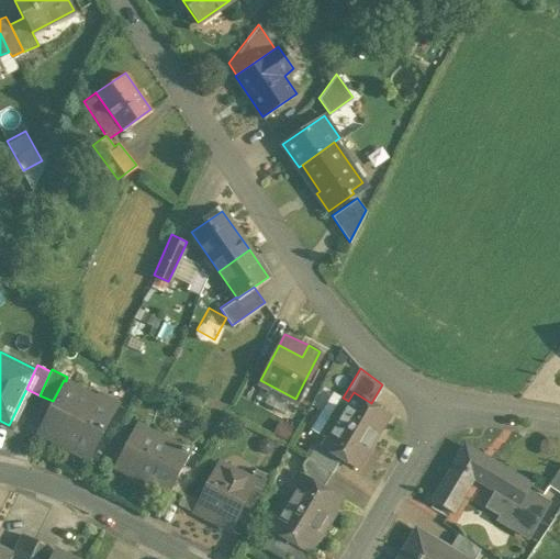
[(66,381),(64,380),(53,401),(37,431),(66,446),(67,444),(89,456),(116,403),(99,393),(97,398),(66,381)]
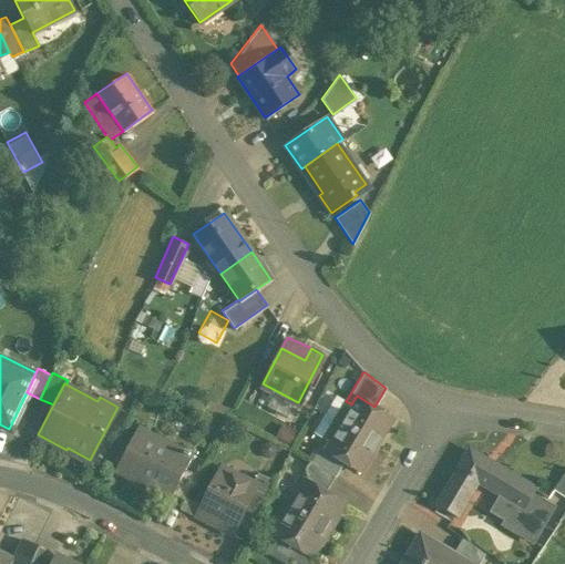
[(375,407),(357,396),(351,404),(346,401),(335,419),(372,442),(380,431),(384,429),(391,417),(375,407)]
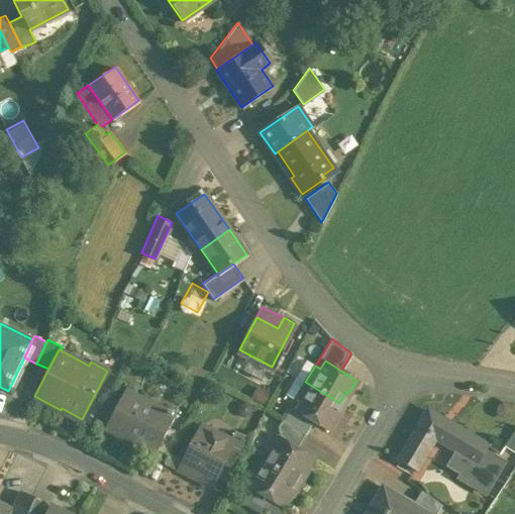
[(339,403),(305,382),(295,399),(300,402),(296,409),(313,420),(328,428),(334,417),(333,413),(339,403)]
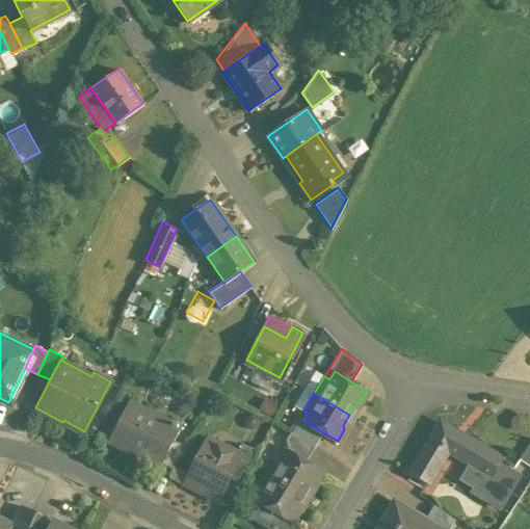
[(171,423),(128,400),(108,440),(159,466),(161,463),(173,439),(179,427),(177,426),(177,424),(173,422),(171,423)]
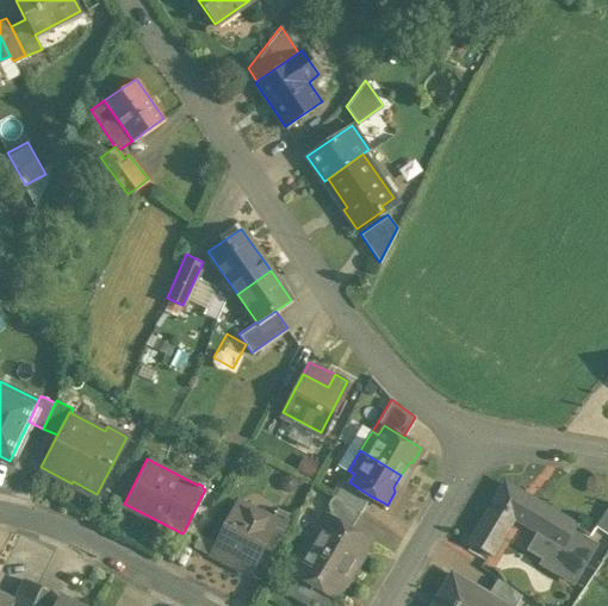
[(394,487),(395,492),(414,461),(409,463),(401,475),(394,487)]
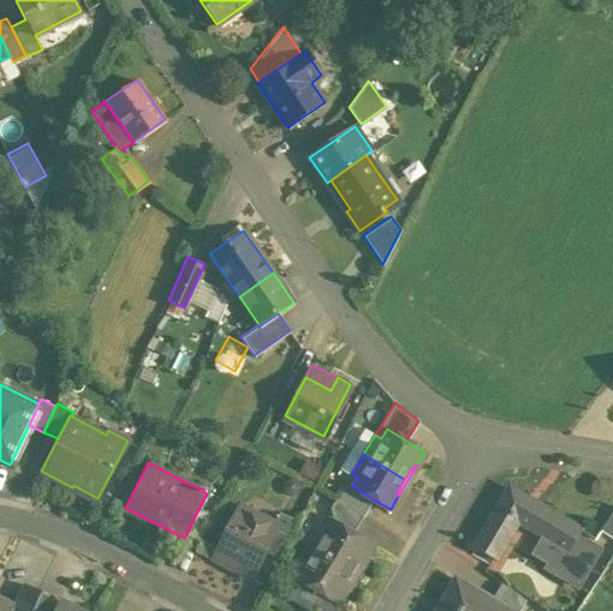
[(373,499),(352,486),(357,478),(351,474),(337,499),(362,515),(363,515),(373,499)]
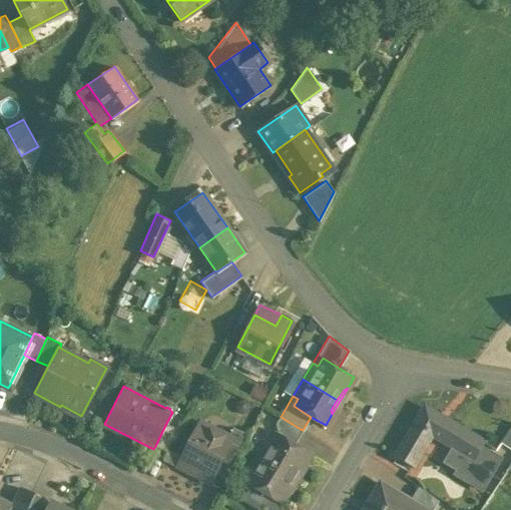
[(483,441),(424,406),(395,455),(412,465),(431,434),(449,444),(466,454),(455,473),(479,488),(497,457),(480,447),(483,441)]
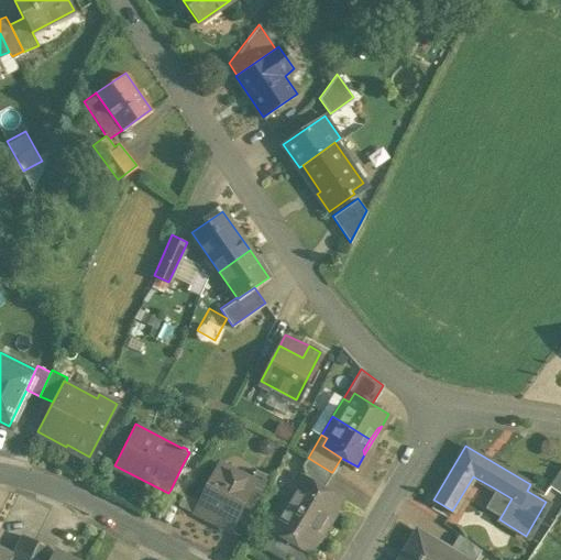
[(308,458),(306,458),(301,464),(305,474),(303,476),(322,487),(331,472),(308,458)]
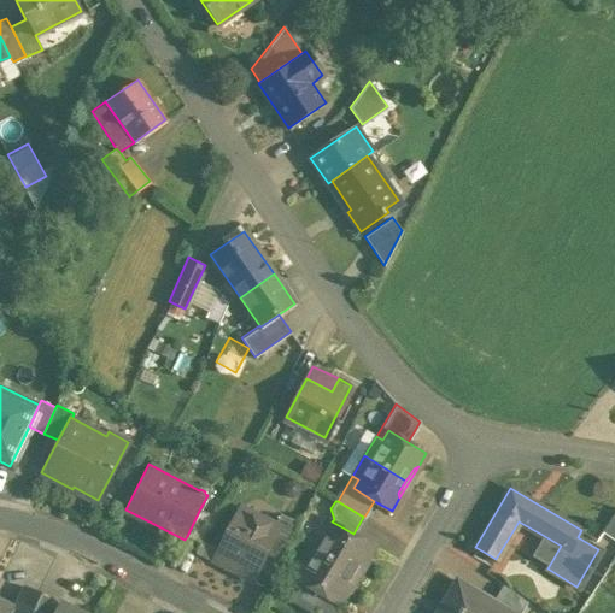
[(274,525),(239,507),(212,559),(226,566),(232,553),(258,566),(264,553),(277,528),(274,525)]
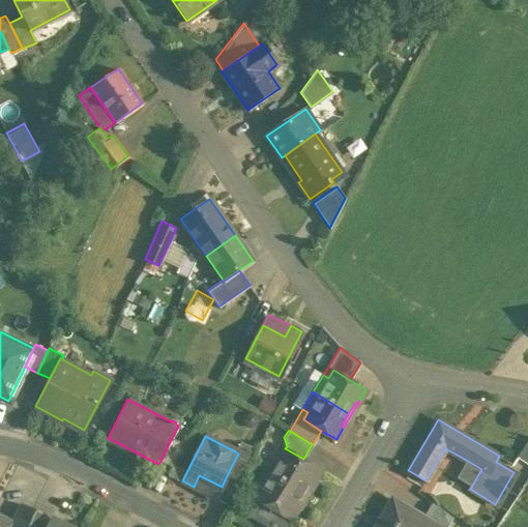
[(527,436),(516,456),(527,463),(527,436)]
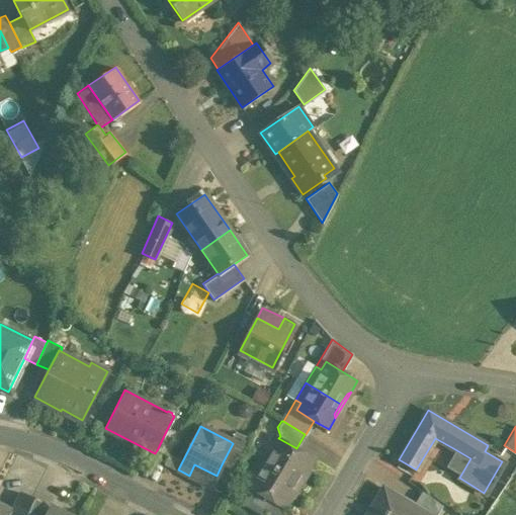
[(178,433),(168,427),(157,450),(167,455),(178,433)]
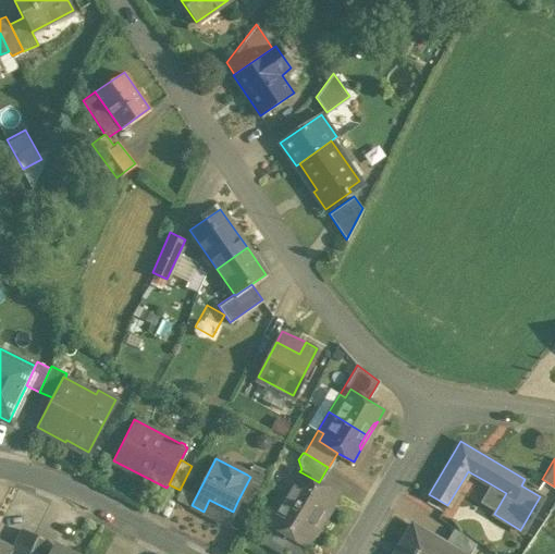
[(250,477),(238,500),(250,506),(268,470),(253,464),(247,475),(250,477)]
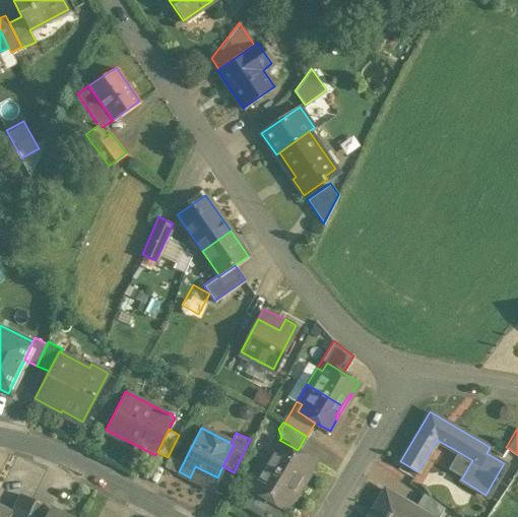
[(276,445),(279,440),(275,437),(268,447),(277,445),(276,445)]
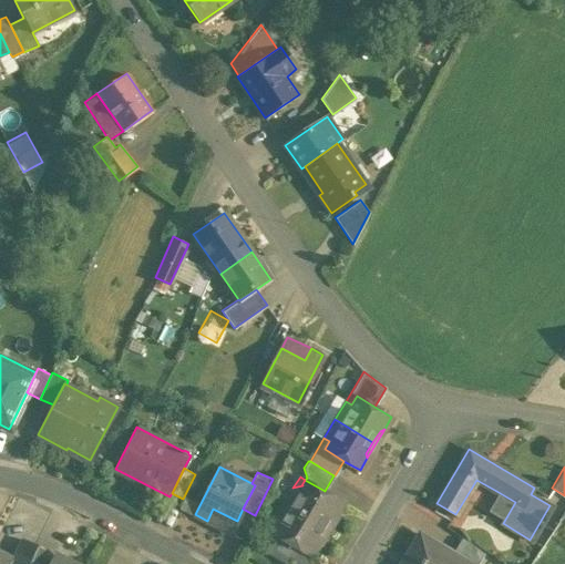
[(325,491),(305,480),(301,485),(302,485),(293,488),(284,503),(325,527),(340,501),(325,491)]
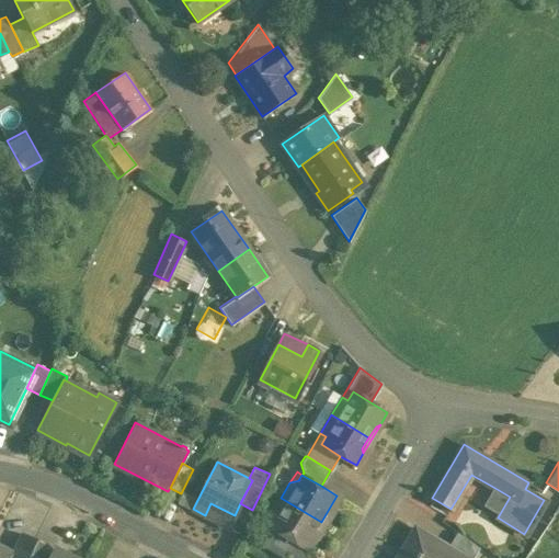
[(479,507),(498,517),(510,497),(491,486),(479,507)]
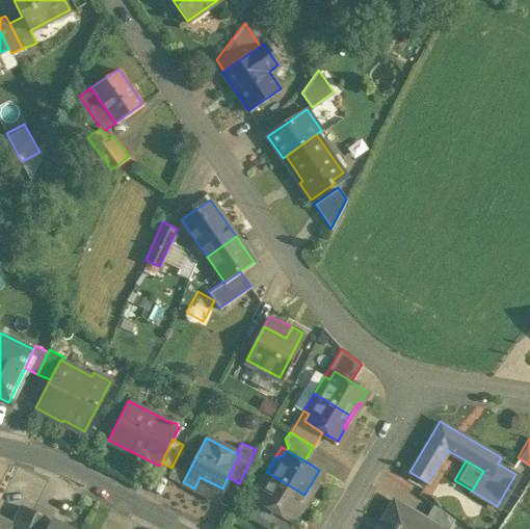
[(305,495),(266,472),(258,485),(260,495),(257,500),(260,502),(254,513),(255,519),(269,527),(271,524),(279,512),(289,520),(305,495)]
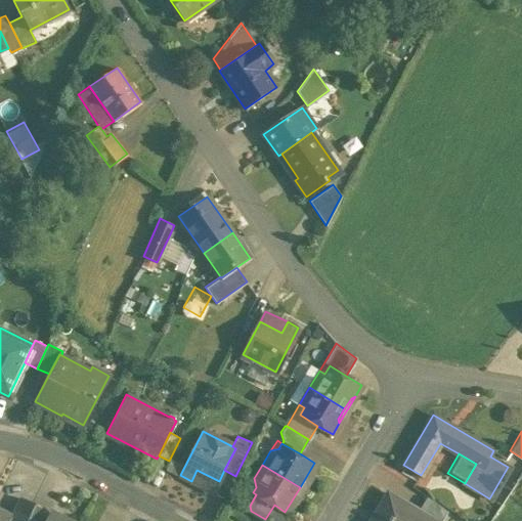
[(197,470),(191,481),(213,491),(219,481),(197,470)]
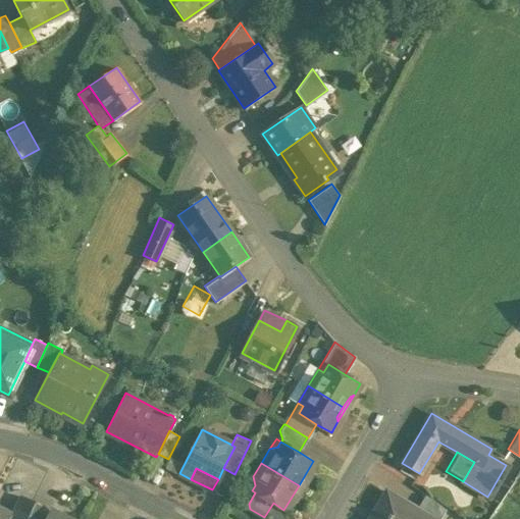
[(416,508),(385,489),(367,518),(432,518),(433,518),(416,508)]
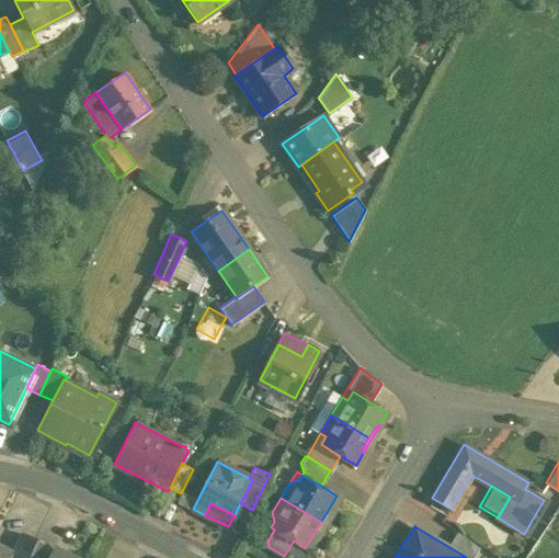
[(23,557),(33,537),(21,532),(10,554),(11,554),(9,557),(23,557)]
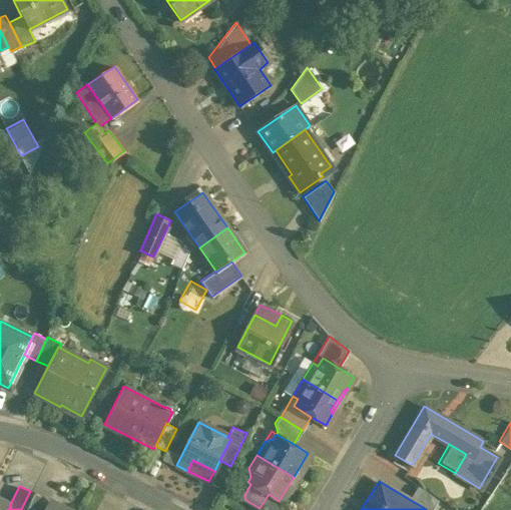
[(431,509),(438,500),(417,486),(409,499),(426,509),(425,509),(431,509)]
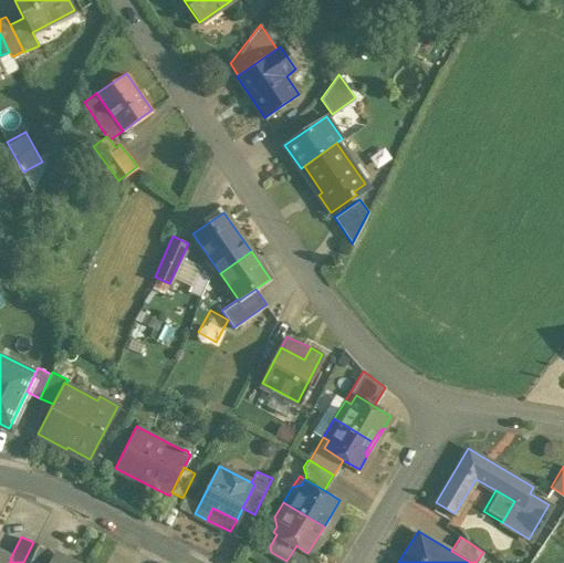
[(45,549),(33,542),(23,562),(38,562),(45,549)]
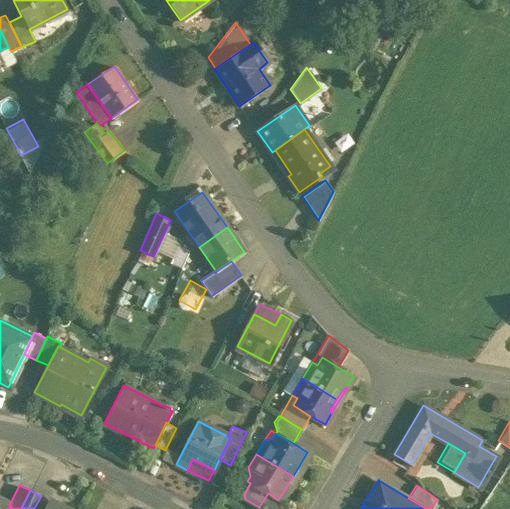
[(278,500),(268,493),(261,504),(269,508),(281,508),(284,505),(278,501),(278,500)]
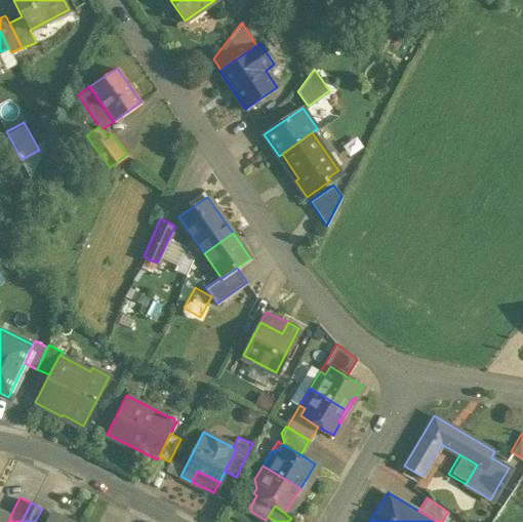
[(44,521),(49,513),(42,509),(35,521),(44,521)]
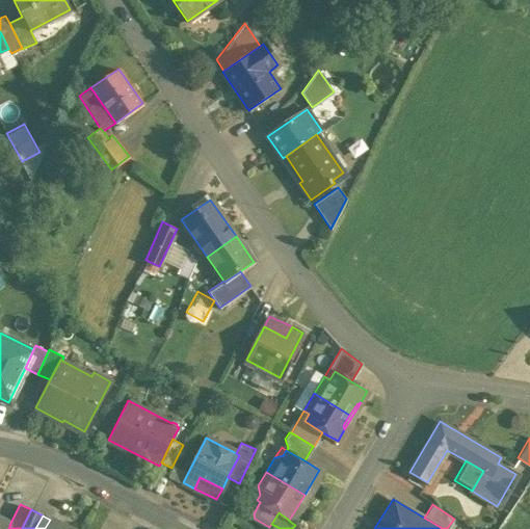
[(9,525),(0,519),(0,528),(8,528),(10,525),(9,525)]
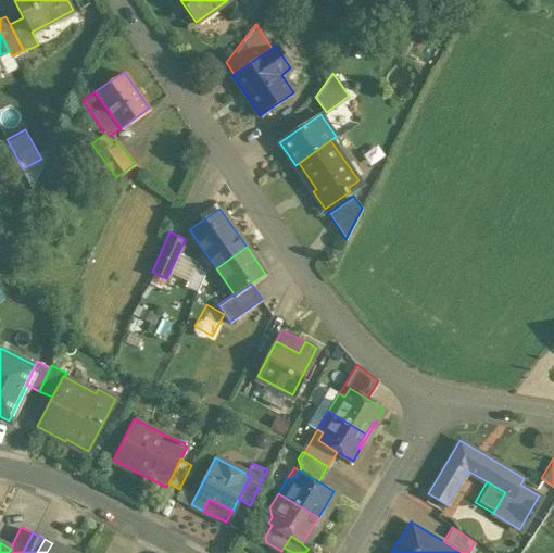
[(47,552),(72,552),(52,543),(47,552)]
